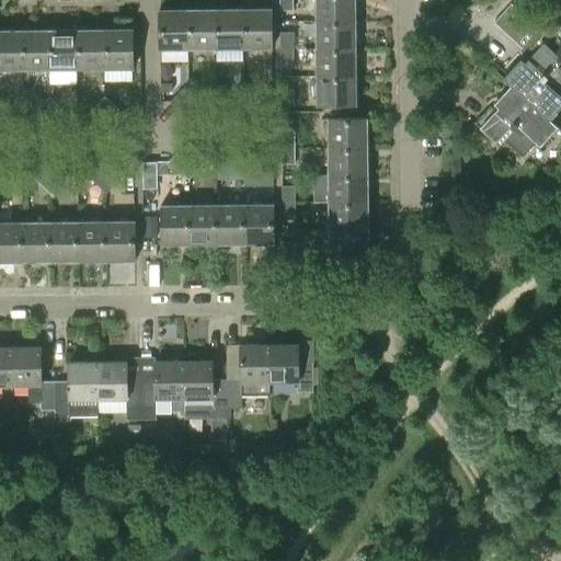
[(294,10),(294,0),(279,0),(281,10),(294,10)]
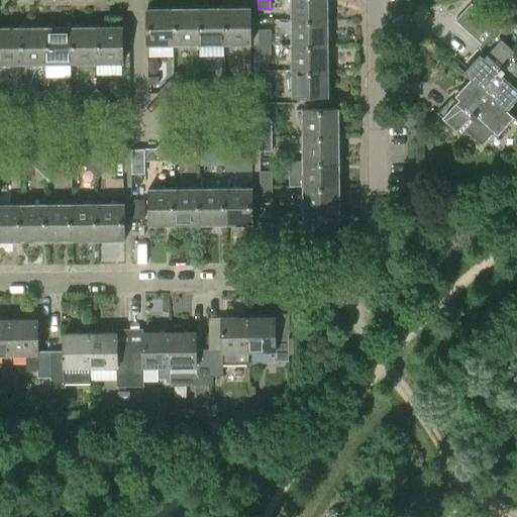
[(290,0),(291,21),(327,21),(326,0),(290,0)]
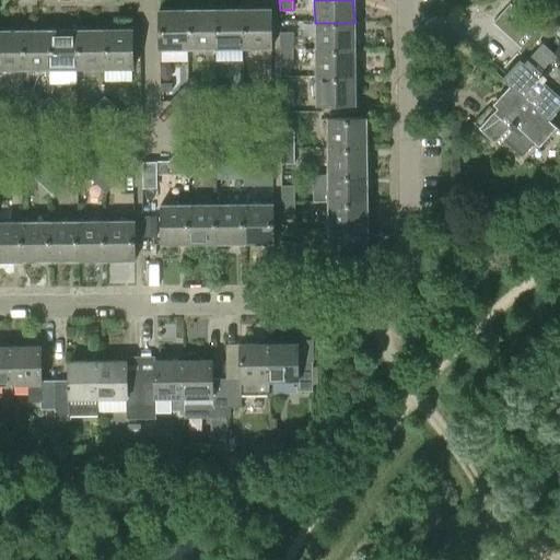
[(517,44),(535,24),(510,2),(493,21),(517,44)]
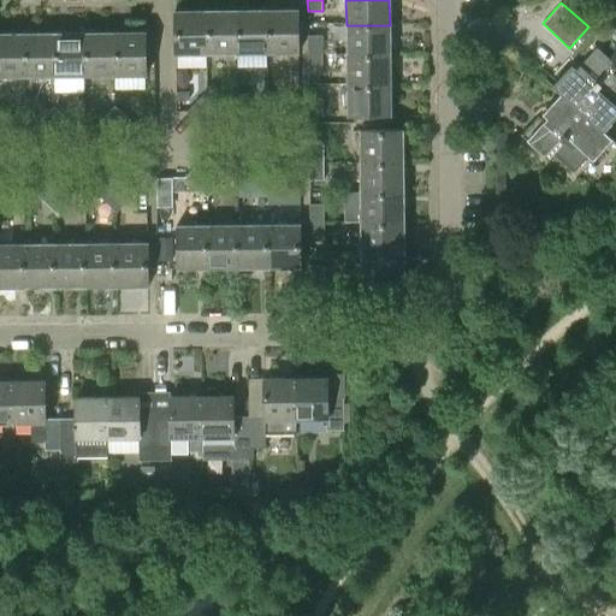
[(267,51),(267,7),(237,9),(238,52),(267,51)]
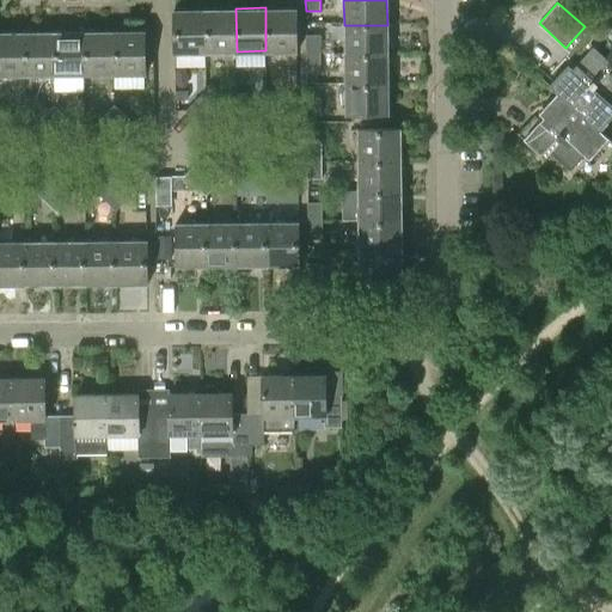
[(295,7),(265,7),(265,50),(295,50),(295,7)]
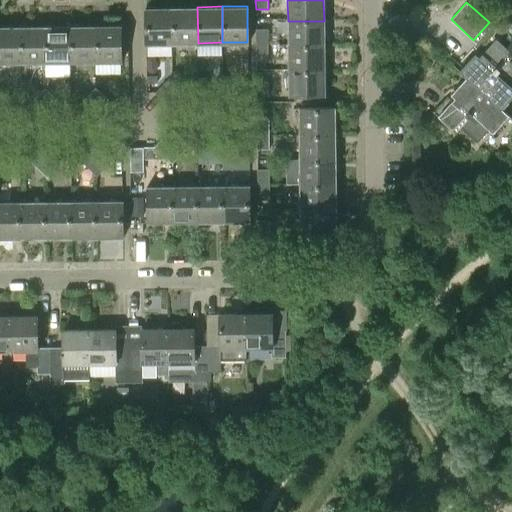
[(145,43),(172,43),(172,7),(145,7),(145,43)]
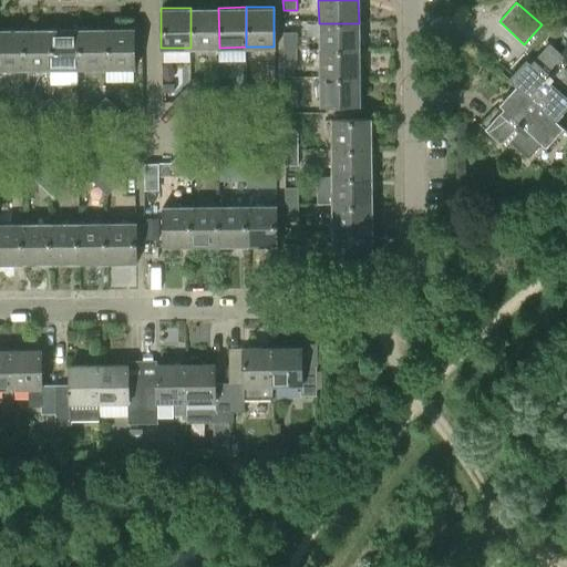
[(219,48),(218,8),(191,8),(191,48),(219,48)]
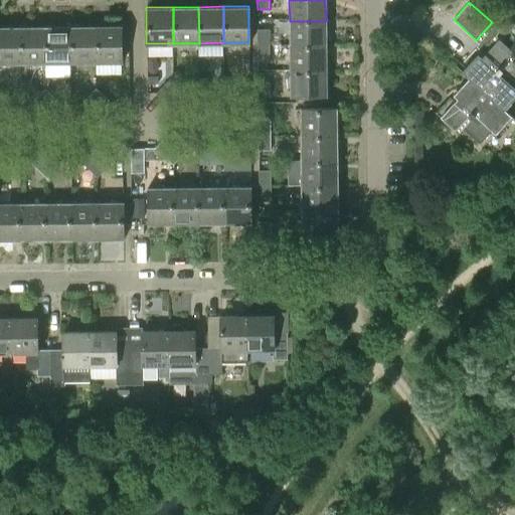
[(290,46),(326,46),(326,21),(290,21),(290,46)]
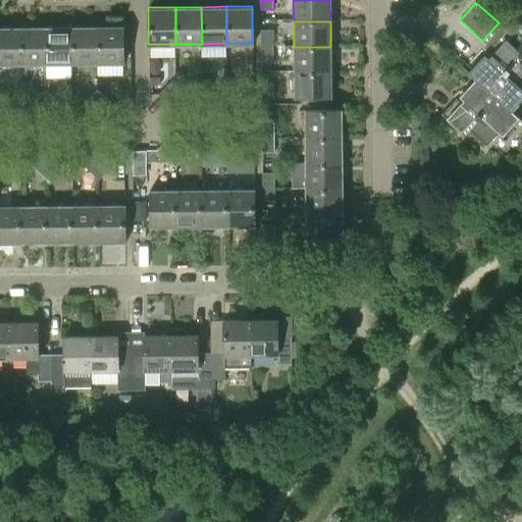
[(97,63),(97,25),(71,27),(72,63),(97,63)]
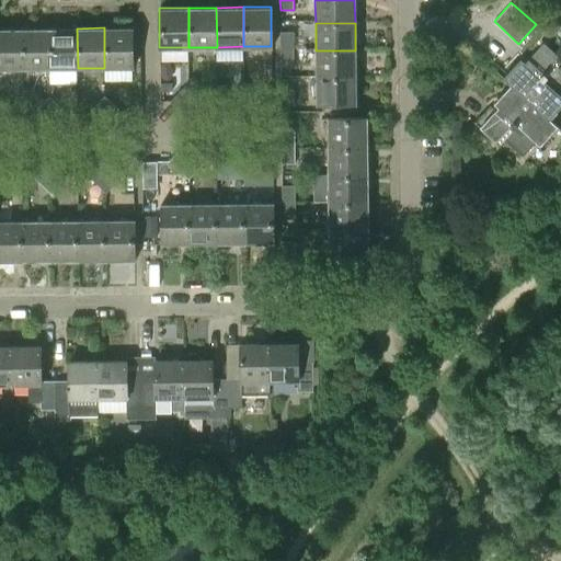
[(132,27),(104,27),(104,68),(133,67),(132,27)]
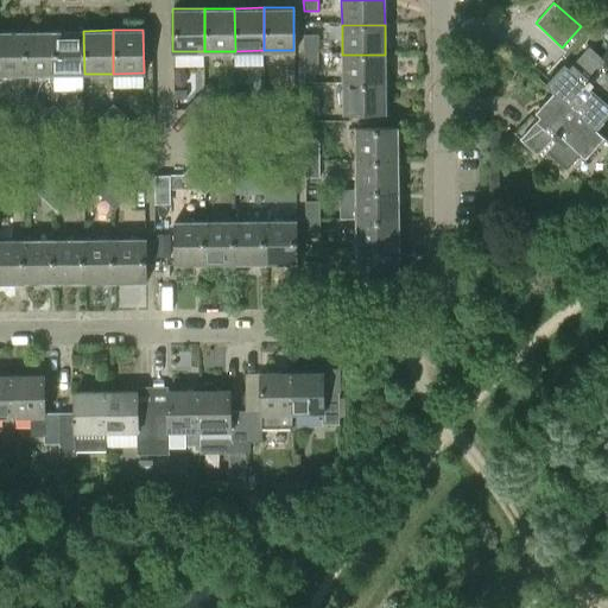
[(54,74),(54,31),(23,32),(24,75),(54,74)]
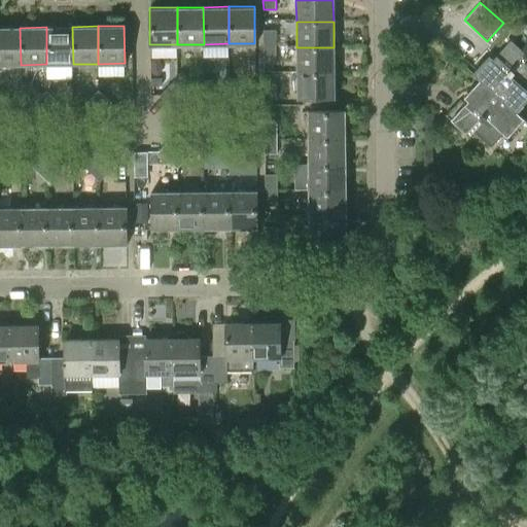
[(73,64),(72,27),(46,27),(46,64),(73,64)]
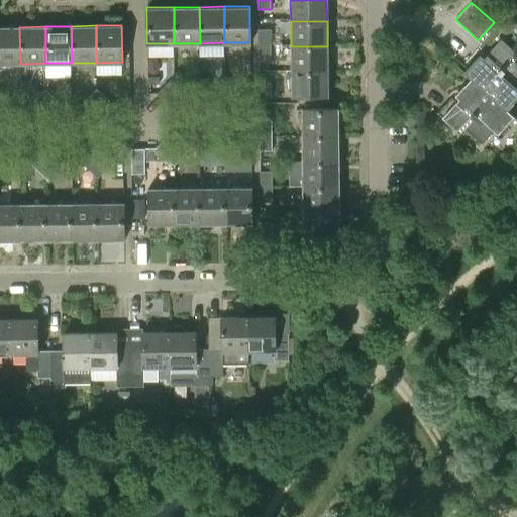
[(0,64),(20,64),(19,27),(0,27),(0,64)]
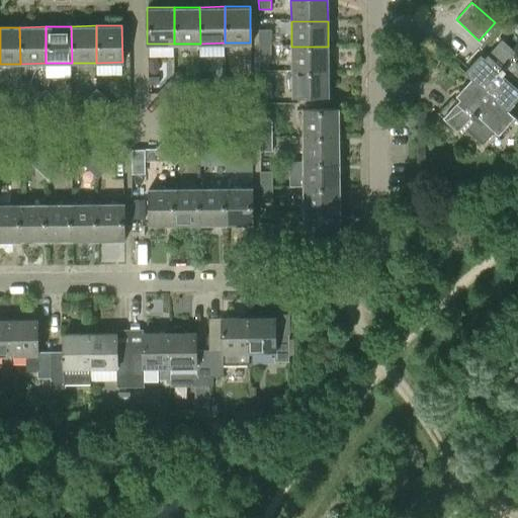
[(259,29),(259,46),(272,46),(271,29),(259,29)]
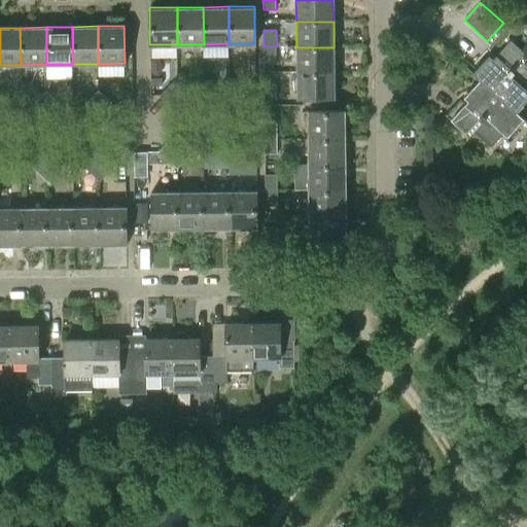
[(470,74),(478,81),(515,113),(526,99),(523,96),(526,92),(526,65),(523,62),(526,57),(504,37),(470,74)]
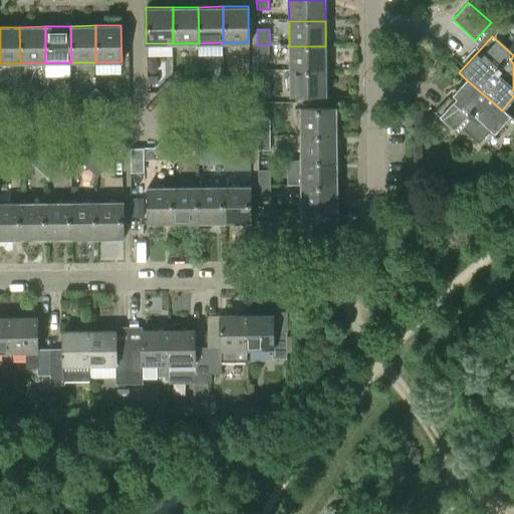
[(270,60),(270,45),(257,45),(257,60),(270,60)]
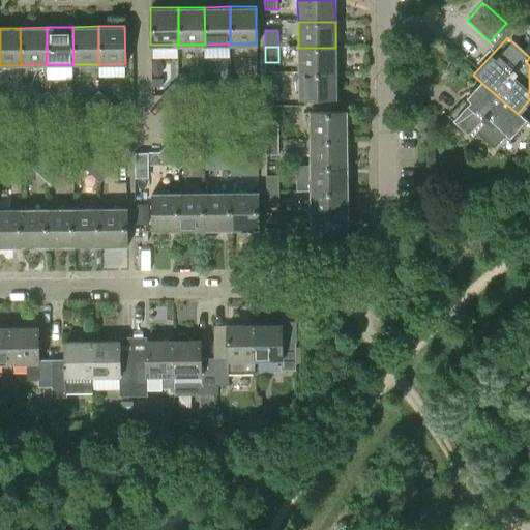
[(298,74),(335,72),(335,48),(298,48),(298,74)]
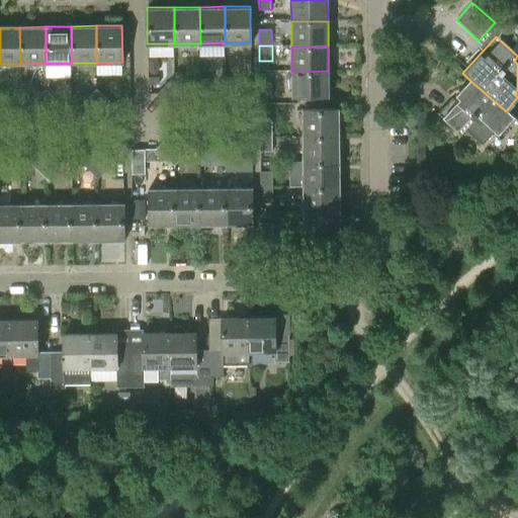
[(328,97),(328,71),(291,72),(291,97),(328,97)]
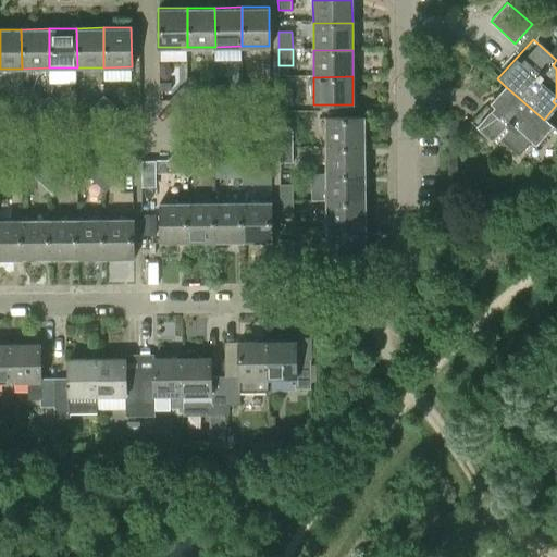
[(170,100),(178,109),(197,90),(188,82),(170,100)]
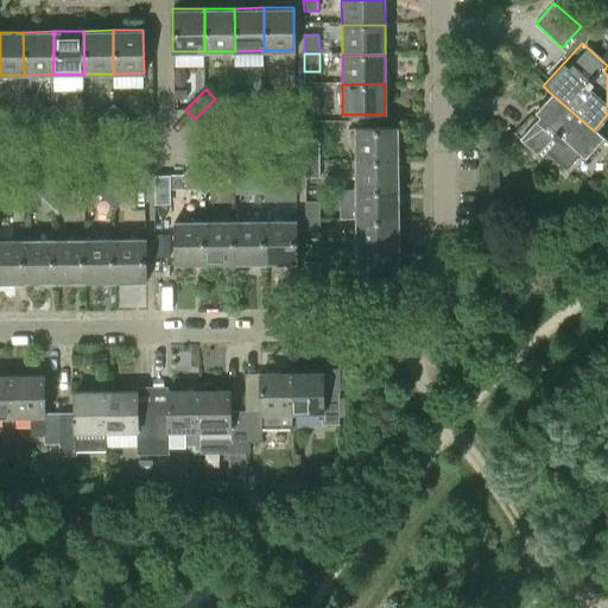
[(244,109),(253,119),(273,99),(264,89),(244,109)]
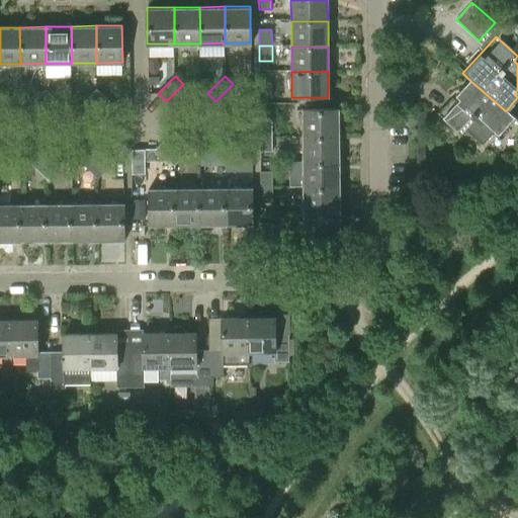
[(513,118),(506,111),(469,80),(437,116),(458,136),(462,131),(480,147),(496,128),(500,133),(513,118)]
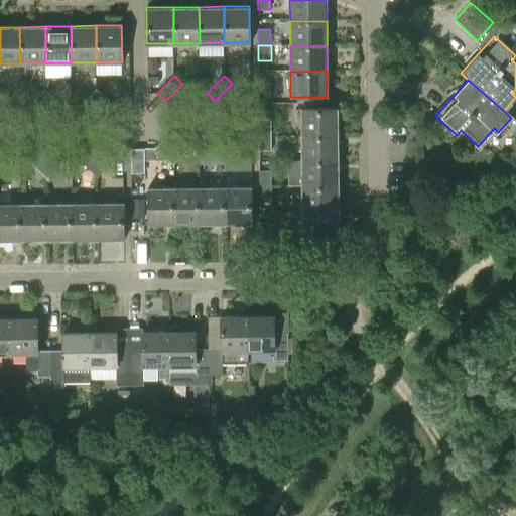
[(271,82),(259,82),(259,97),(271,97),(271,82)]
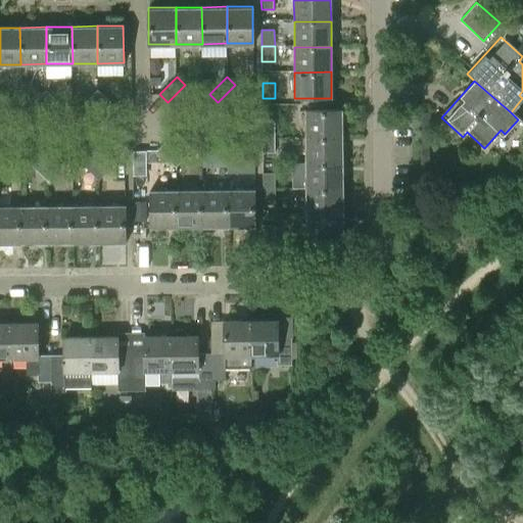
[(193,94),(185,85),(168,102),(176,110),(193,94)]
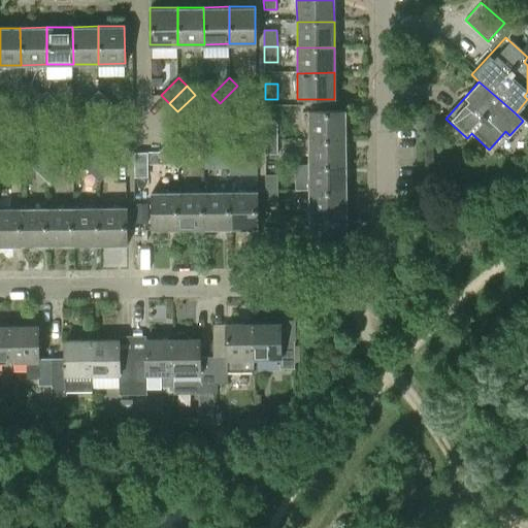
[(31,108),(39,117),(57,100),(48,91),(31,108)]
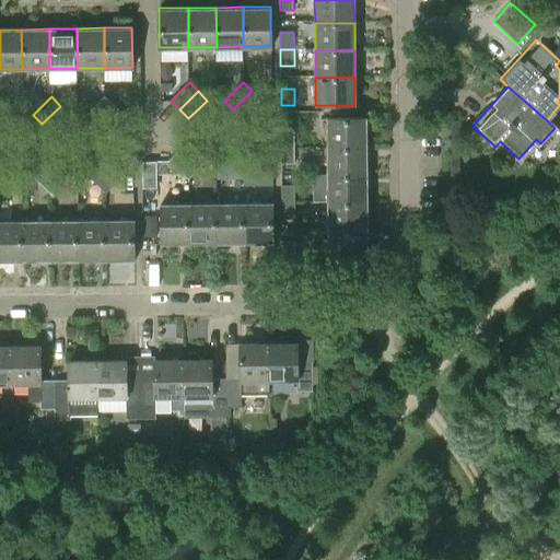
[(88,115),(96,124),(115,105),(106,96),(88,115)]
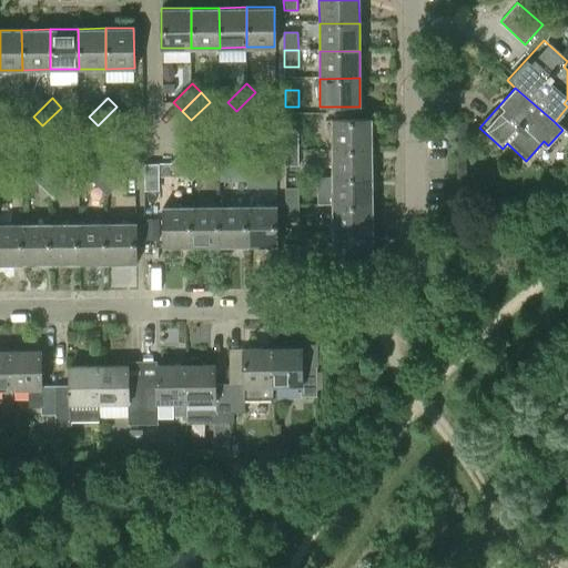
[(125,115),(117,107),(98,125),(107,134),(125,115)]
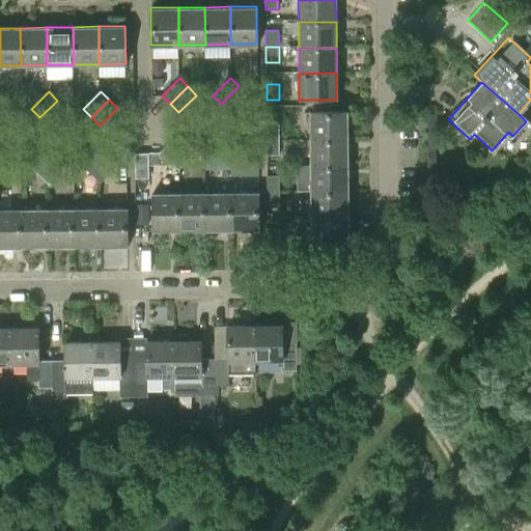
[(0,122),(14,110),(5,102),(0,106),(0,122)]
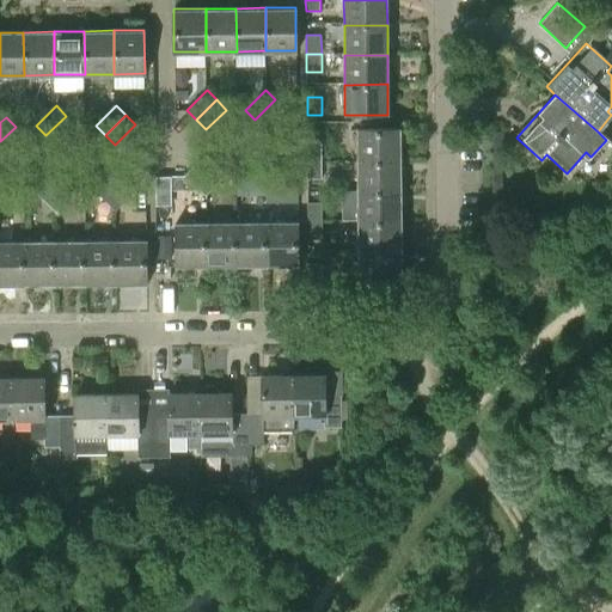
[(356,129),(356,160),(399,160),(399,129),(356,129)]
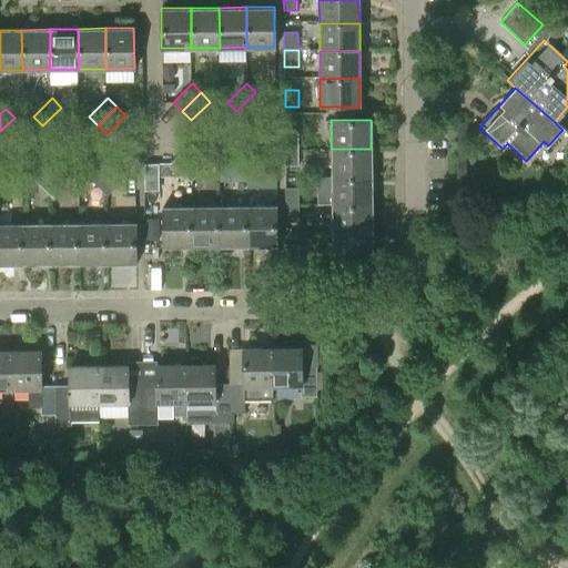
[(285,131),(285,149),(298,149),(298,131),(285,131)]
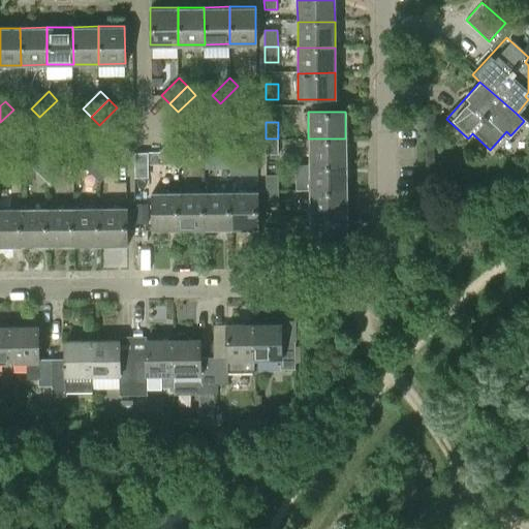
[(278,153),(278,138),(266,138),(266,153),(278,153)]
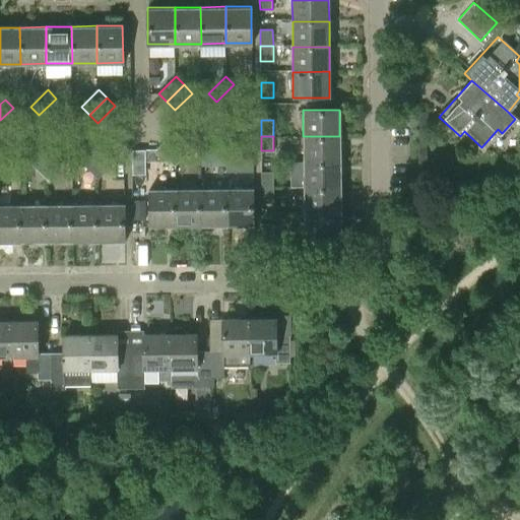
[(303,161),(339,161),(339,136),(303,136),(303,161)]
